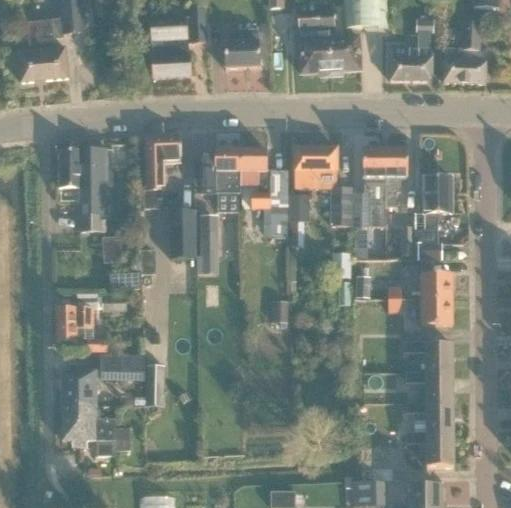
[(70,0),(72,16),(86,14),(84,0),(60,0),(60,1),(70,0)]
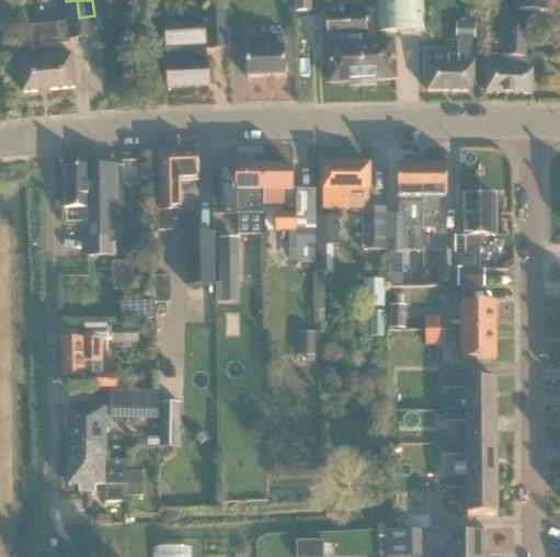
[(375,0),(376,30),(424,29),(423,0),(375,0)]
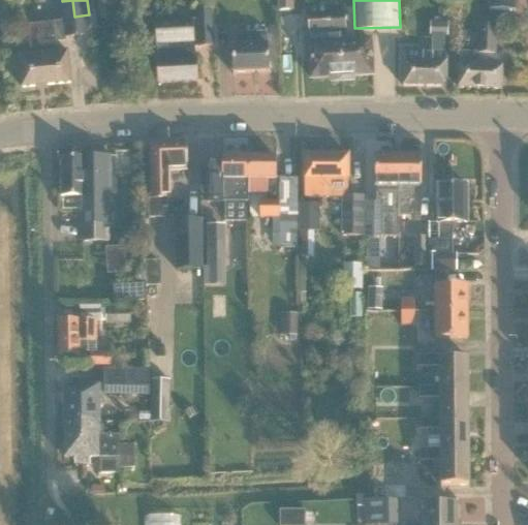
[(488,0),(489,8),(515,8),(515,0),(488,0)]
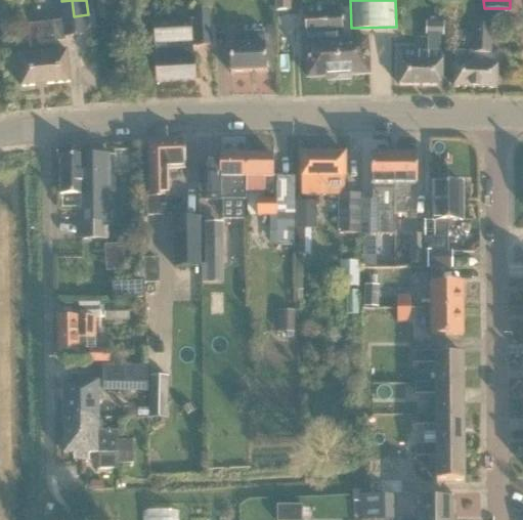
[(341,2),(324,3),(327,39),(337,38),(336,29),(342,29),(341,2)]
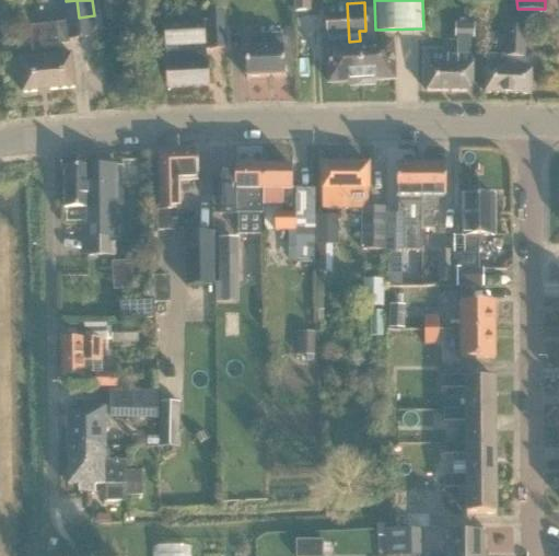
[(362,82),(360,41),(349,42),(347,3),(325,4),(329,80),(351,79),(351,83),(362,82)]
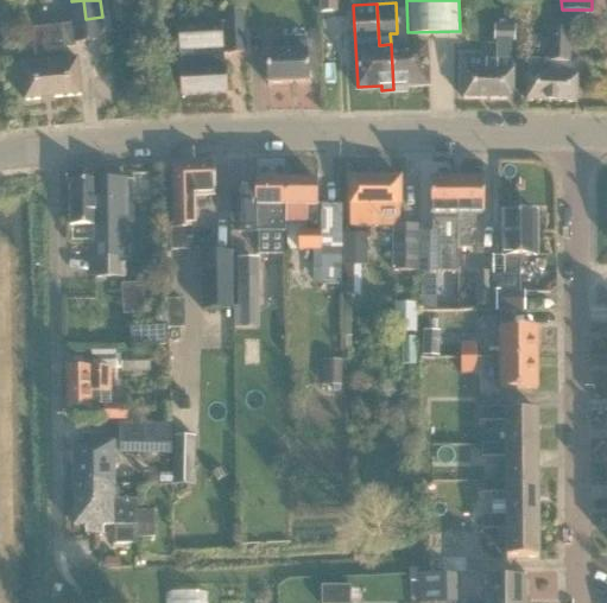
[(181,57),(182,91),(225,90),(223,51),(228,51),(245,50),(242,7),(226,8),(226,19),(179,21),(181,57)]
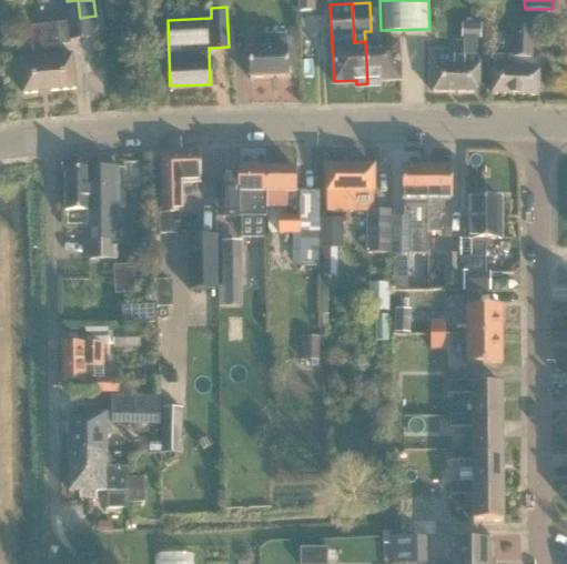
[(538,92),(539,56),(532,54),(533,14),(515,13),(513,54),(494,53),(493,90),(538,92)]
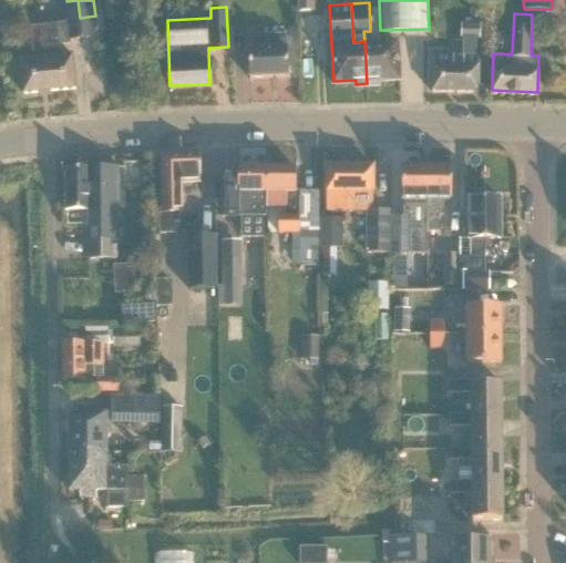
[(480,36),(480,20),(461,20),(461,34),(480,36)]
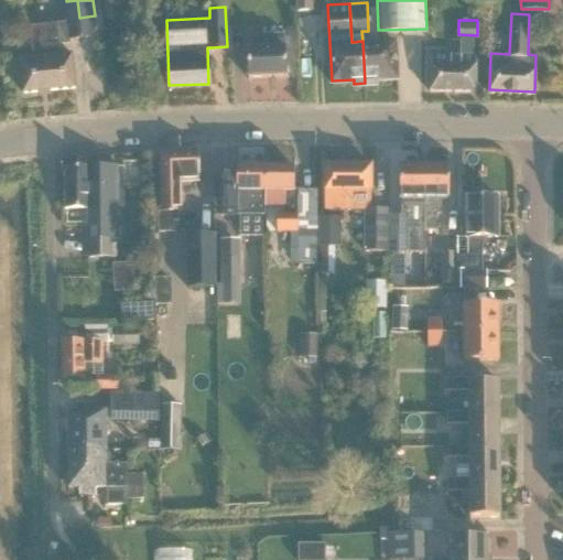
[(68,41),(66,22),(56,23),(56,21),(30,24),(33,55),(20,56),(23,89),(75,85),(72,51),(58,52),(58,42),(68,41)]
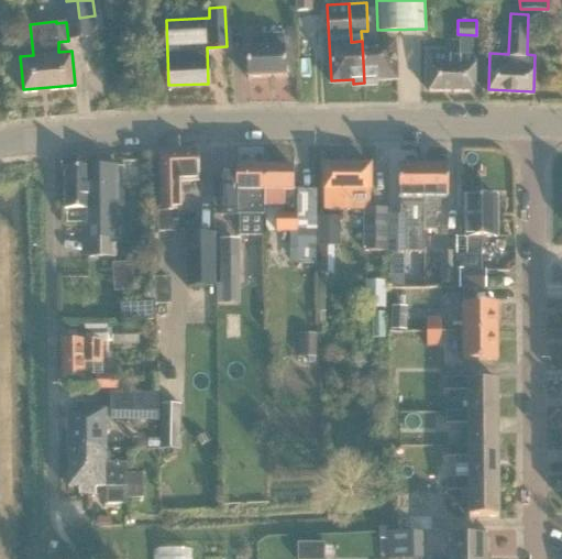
[(248,75),(286,74),(285,45),(284,45),(284,31),(255,32),(256,46),(246,46),(248,75)]
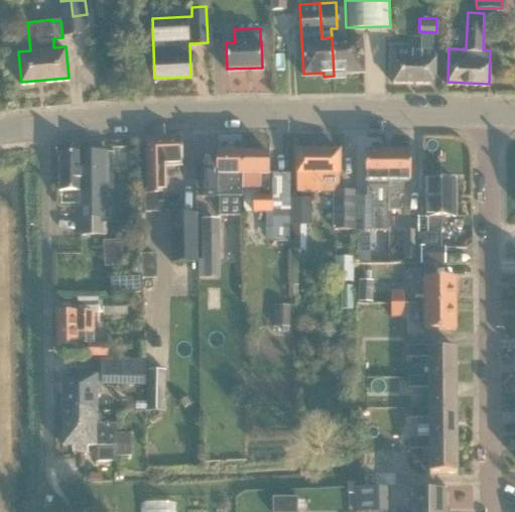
[(362,36),(332,37),(334,76),(344,76),(344,72),(363,71),(362,36)]
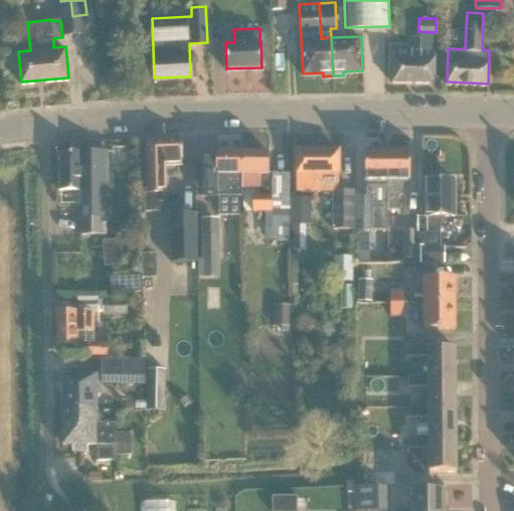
[(435,81),(435,47),(392,47),(392,80),(435,81)]
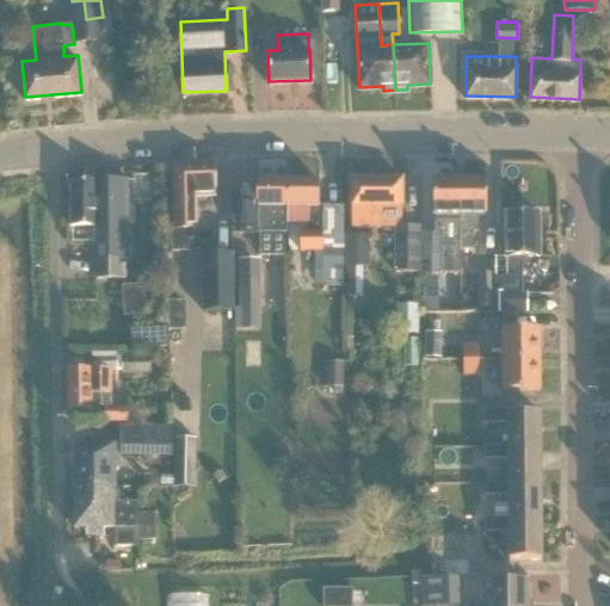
[(198,192),(217,191),(216,158),(176,159),(177,227),(198,227),(198,192)]
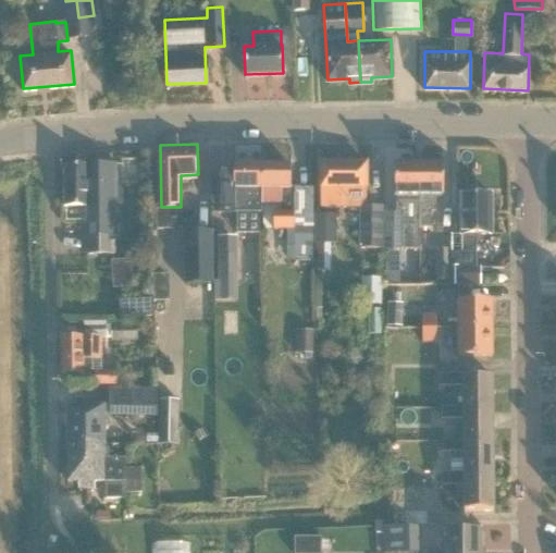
[(419,246),(421,246),(421,224),(421,160),(397,160),(397,209),(403,209),(403,246),(414,246),(414,261),(419,261),(419,246)]
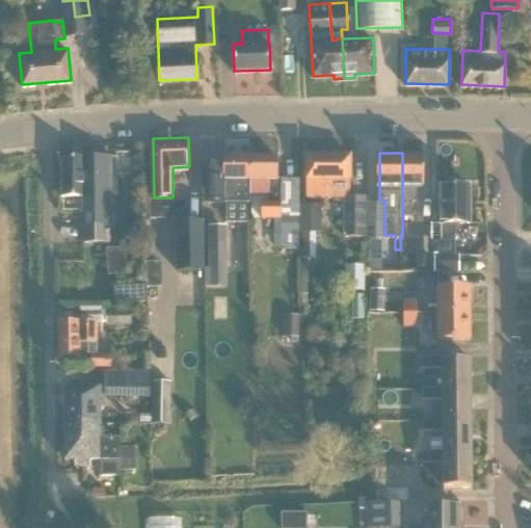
[(402,153),(402,214),(412,214),(412,199),(417,199),(417,184),(423,184),(423,153),(402,153)]
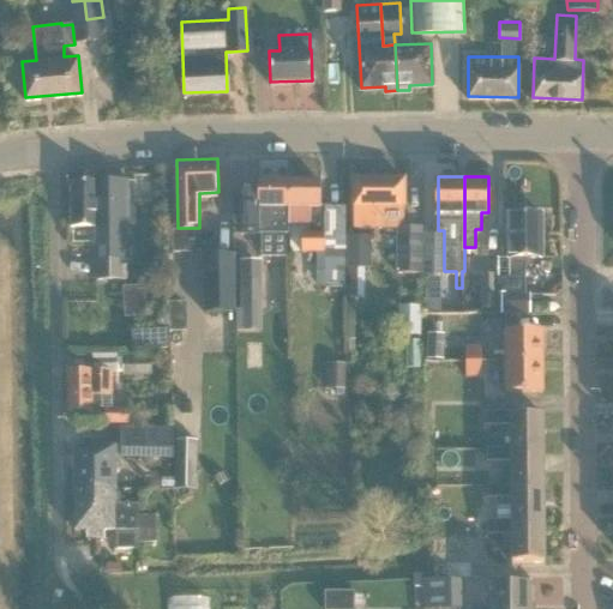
[(95,255),(96,278),(126,278),(126,258),(130,258),(128,223),(134,222),(134,178),(72,179),(72,222),(98,222),(98,255),(95,255)]
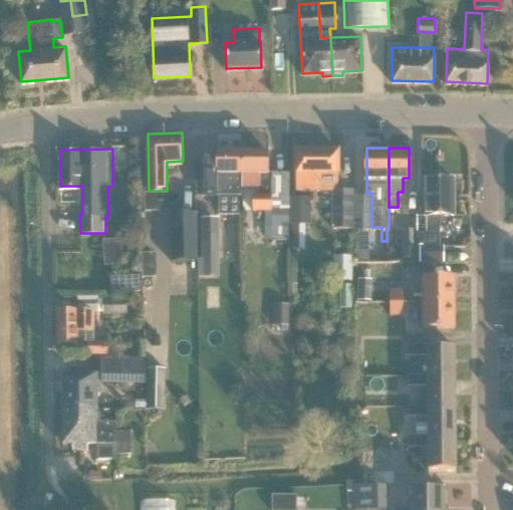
[(244,193),(244,187),(242,187),(242,170),(243,150),(217,149),(217,153),(203,153),(202,193),(244,193)]
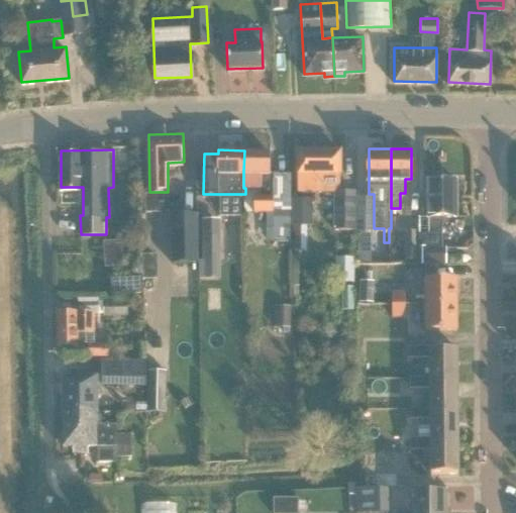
[(297,190),(332,190),(332,228),(355,228),(355,187),(339,188),(339,149),(297,149),(297,190)]
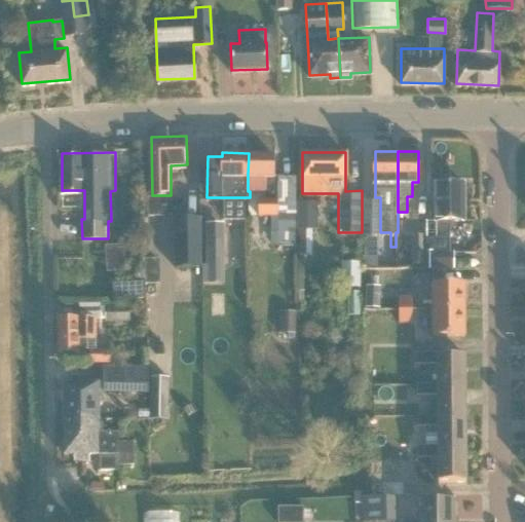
[(249,153),(248,174),(248,191),(250,191),(259,191),(263,191),(263,198),(259,197),(259,213),(269,213),(277,213),(277,244),(283,244),(286,244),(295,244),(296,175),(277,175),(275,175),(275,153),(249,153)]
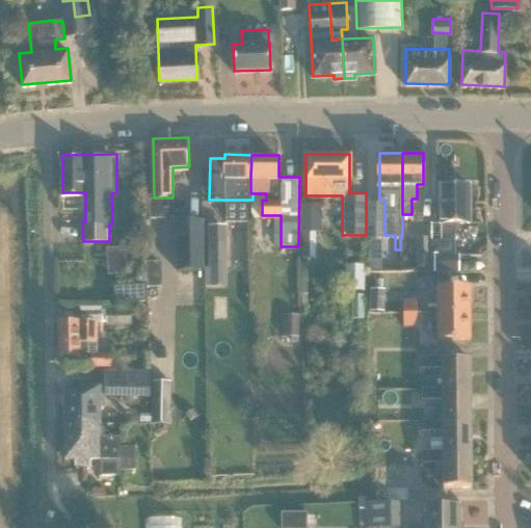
[(449,239),(452,239),(455,239),(454,220),(471,220),(470,183),(439,184),(440,221),(441,221),(441,238),(441,239),(443,239),(444,239),(449,239)]
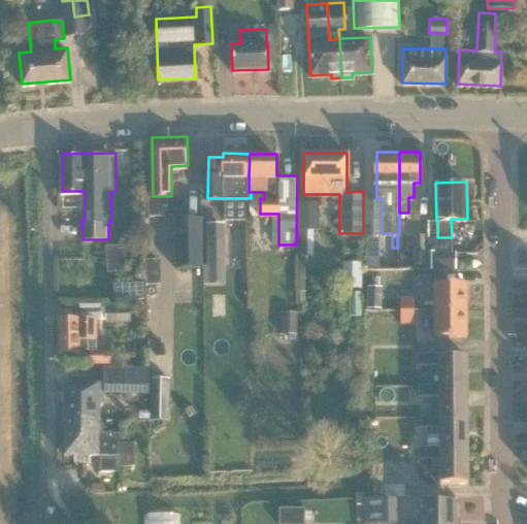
[(298,201),(298,228),(298,252),(311,252),(311,228),(319,228),(319,201),(298,201)]
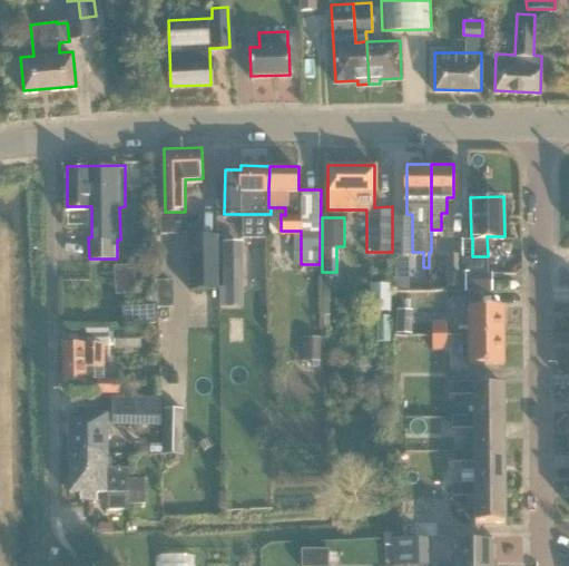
[(408,261),(409,228),(393,228),(392,261),(408,261)]
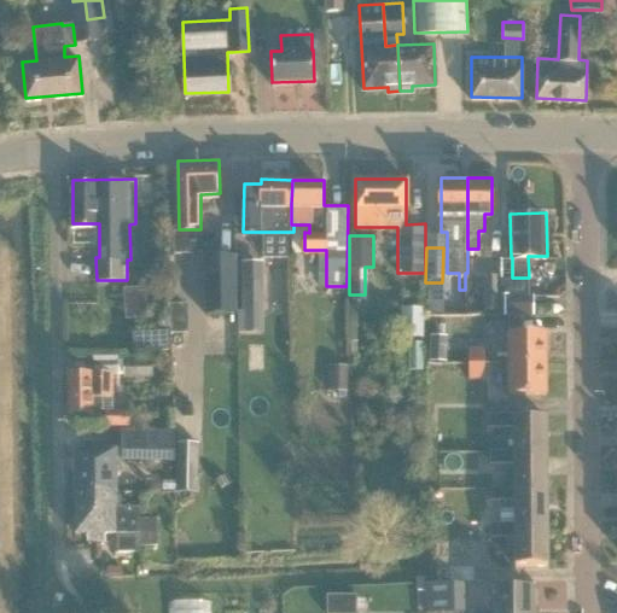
[(236,311),(236,254),(204,254),(205,313),(236,311)]
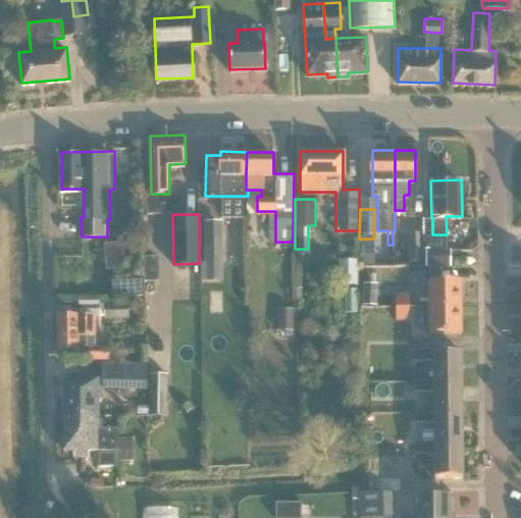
[(203,261),(222,261),(222,219),(203,219),(203,261)]
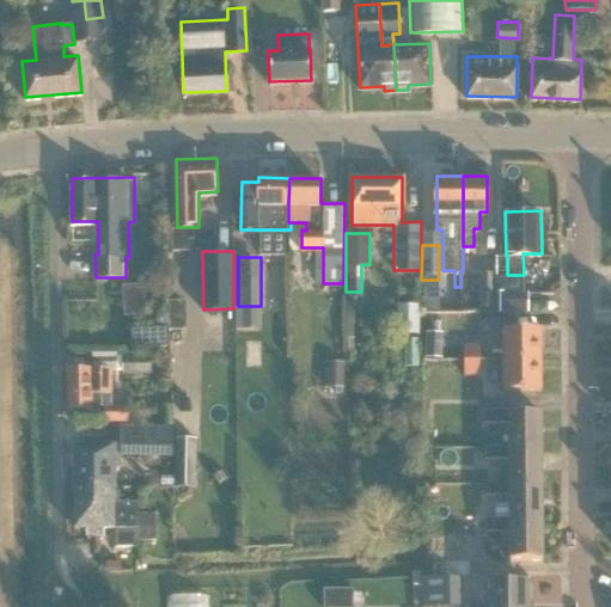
[(478,270),(478,304),(493,304),(493,270),(478,270)]
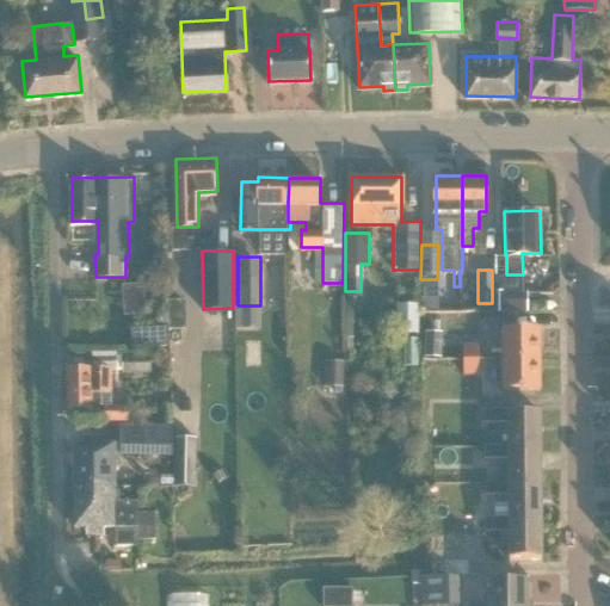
[(143,290),(142,279),(122,282),(122,291),(143,290)]
